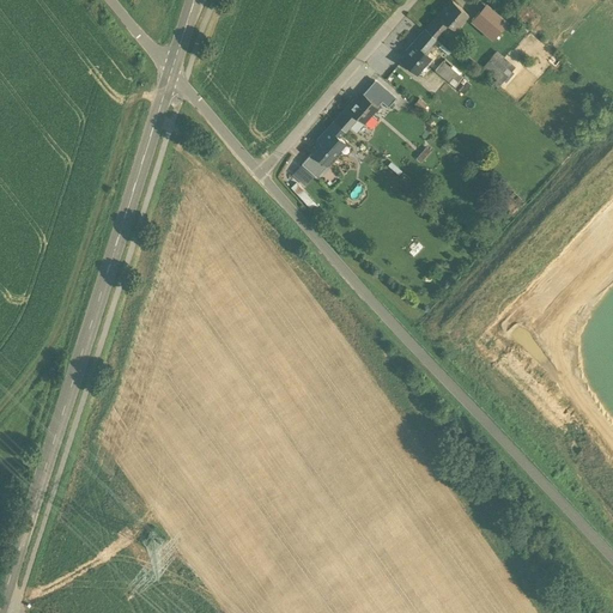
[(453,1),(443,12),(441,11),(431,22),(441,30),(447,23),(454,29),(467,13),(453,1)]
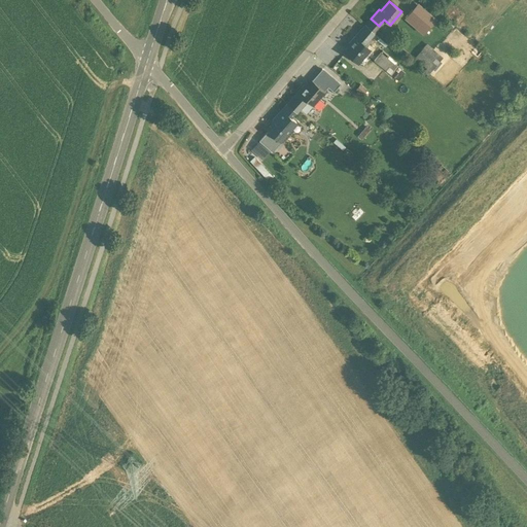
[(418,1),(405,16),(424,34),(437,19),(418,1)]
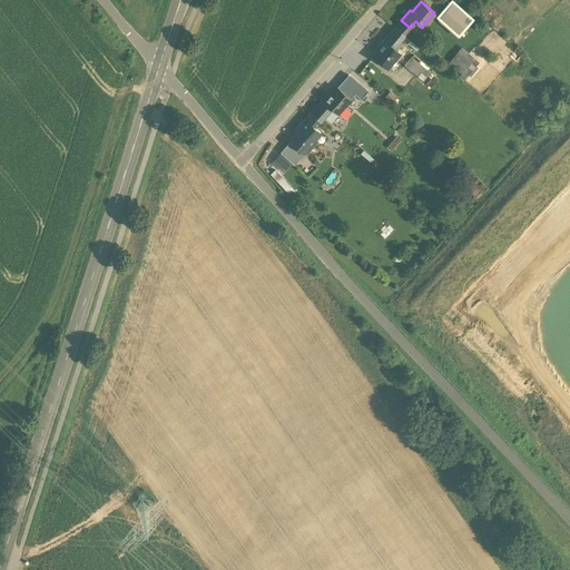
[(404,35),(410,28),(401,21),(395,28),(404,35)]
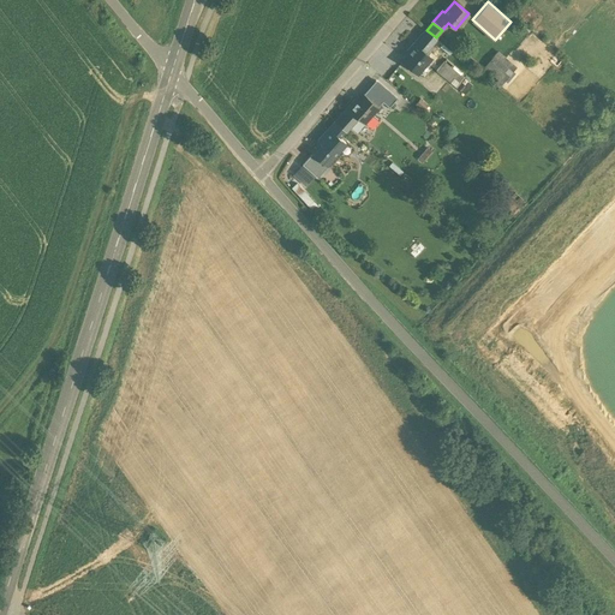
[(430,45),(436,37),(427,30),(419,37),(430,45)]
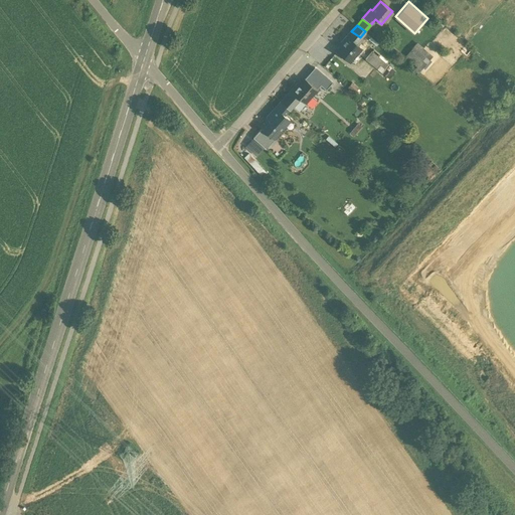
[(360,37),(351,31),(343,40),(345,42),(338,50),(350,60),(360,48),(354,43),(360,37)]
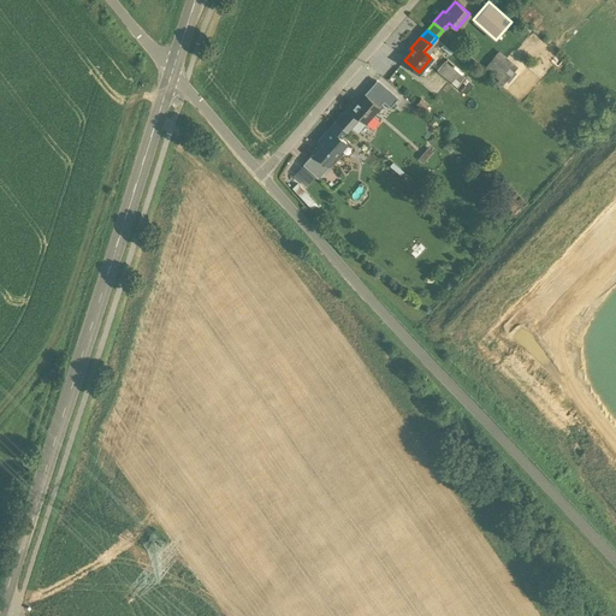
[(498,49),(484,67),(498,80),(496,83),(501,88),(519,66),(498,49)]
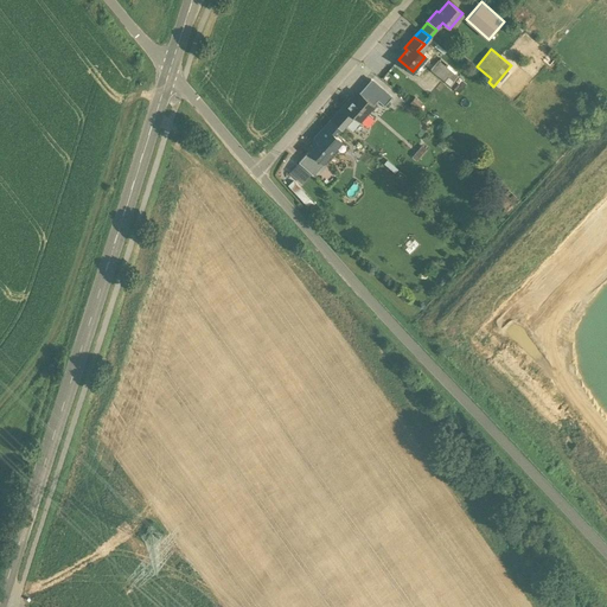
[(439,59),(430,69),(451,85),(459,76),(439,59)]
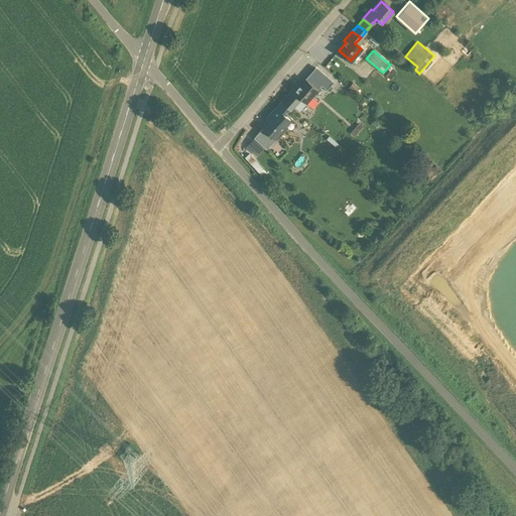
[(333,84),(315,69),(305,80),(317,91),(321,86),(327,91),(333,84)]
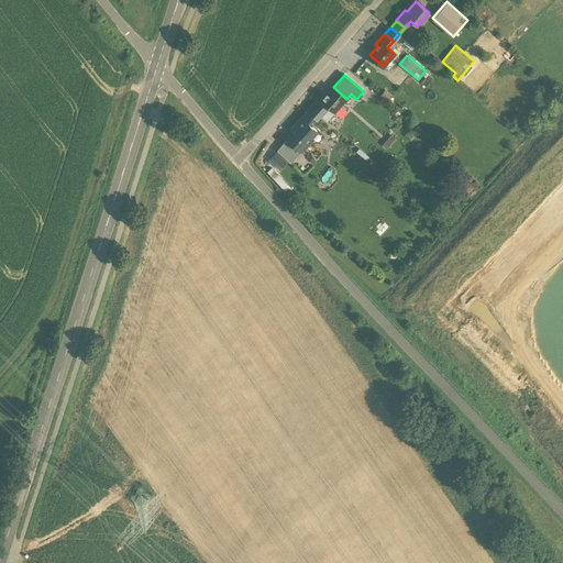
[(333,87),(324,96),(322,95),(307,112),(317,120),(320,116),(327,121),(346,99),(333,87)]
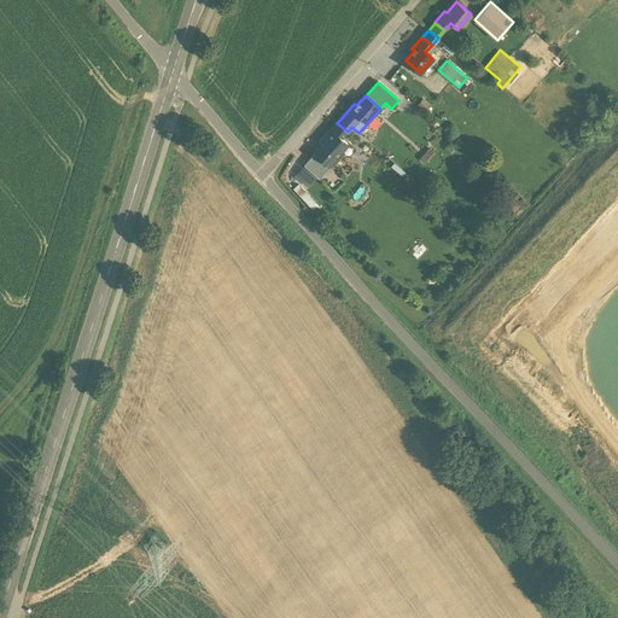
[(430,104),(421,98),(417,104),(425,110),(430,104)]
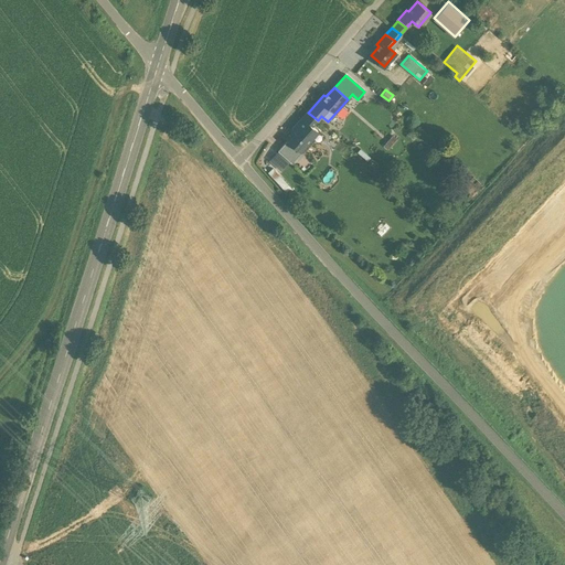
[(313,118),(307,113),(289,131),(290,134),(285,140),(287,142),(300,153),(312,140),(319,132),(309,124),(313,118)]
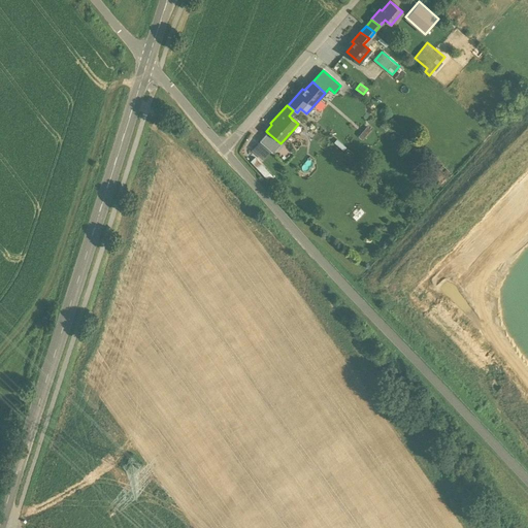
[(359,136),(363,140),(372,129),(367,126),(359,136)]
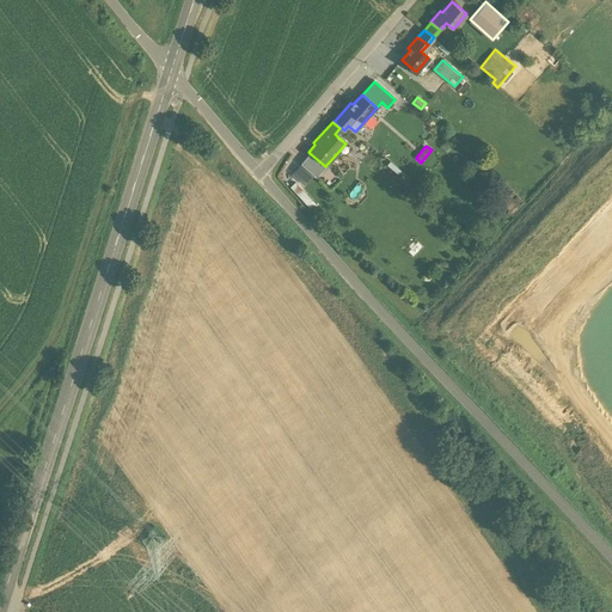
[(325,166),(311,154),(301,165),(316,177),(325,166)]
